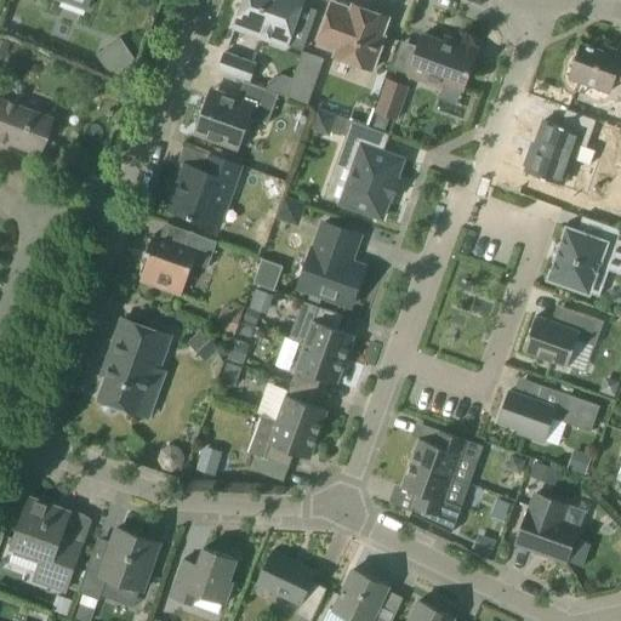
[(245,0),(238,21),(263,30),(261,38),(288,47),(305,0),(245,0)]
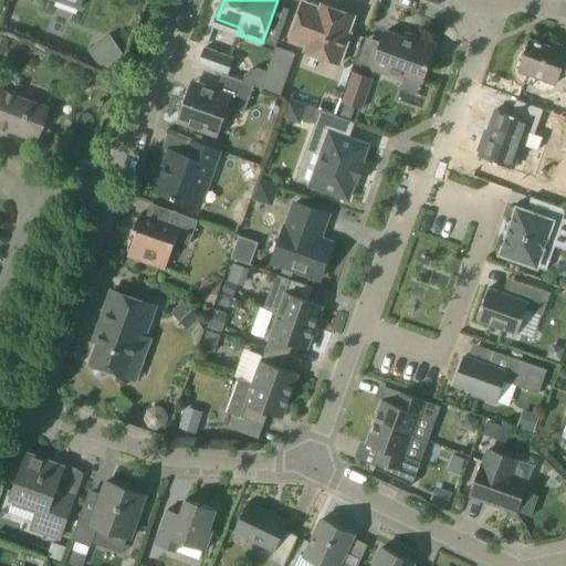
[(321,8),(304,2),(290,41),(306,48),(305,51),(341,64),(352,33),(349,32),(356,16),(335,9),(335,11),(327,9),(328,7),(322,4),(321,8)]
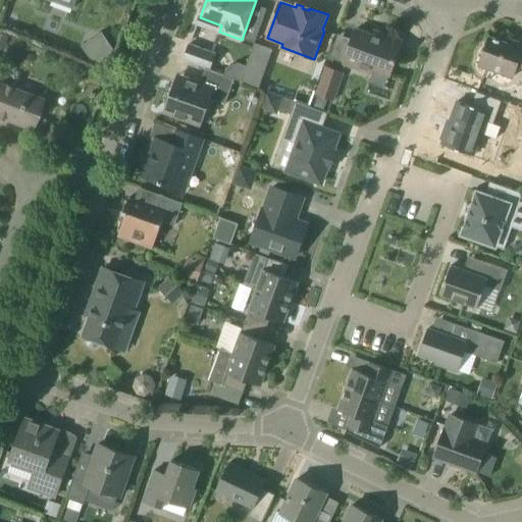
[(381,40),(356,30),(344,63),(371,73),(372,68),(390,75),(403,42),(383,35),(381,40)]
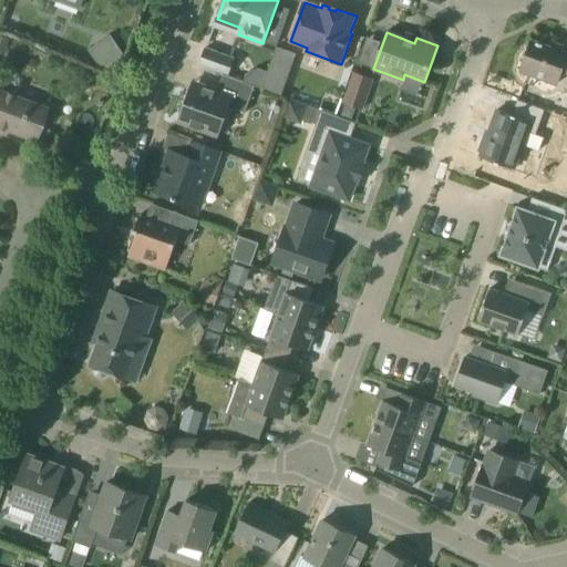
[(111,34),(89,50),(104,72),(126,57),(111,34)]
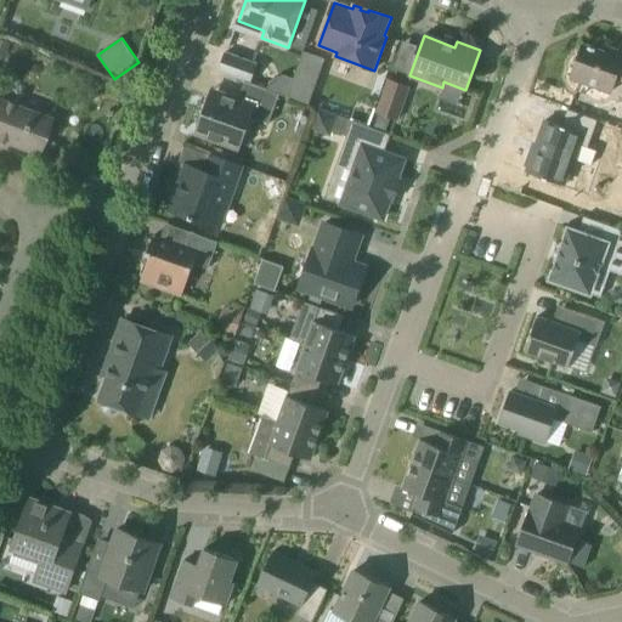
[(0,39),(0,56),(5,58),(10,44),(0,39)]
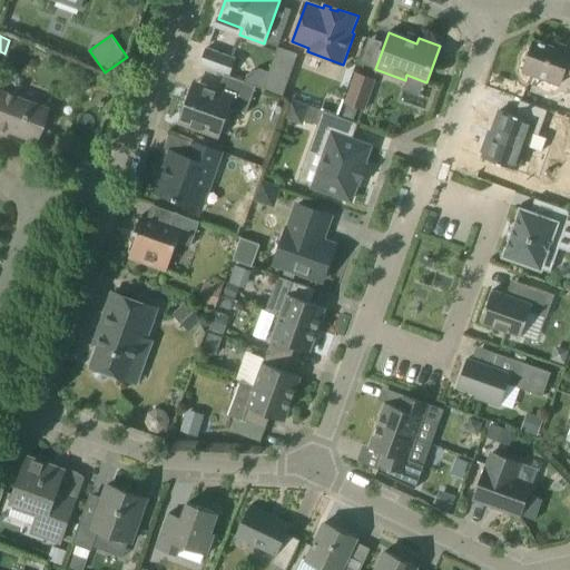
[(360,62),(373,68),(383,41),(370,36),(360,62)]
